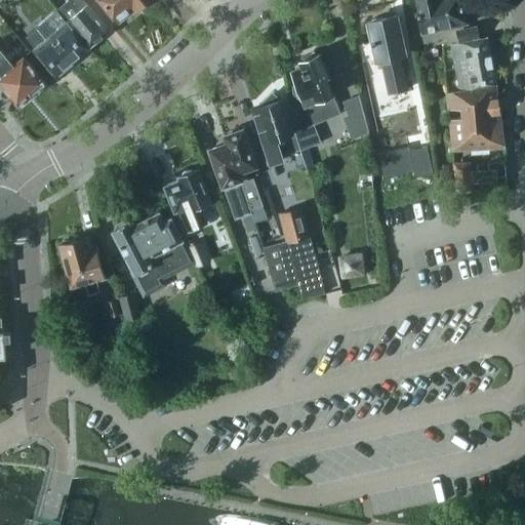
[(68,19),(69,18),(91,45),(109,31),(83,0),(67,0),(58,7),(68,19)]
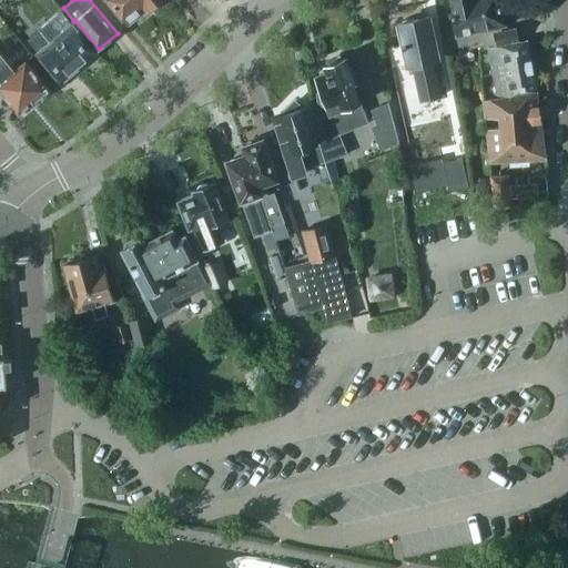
[(109,0),(124,19),(127,21),(142,9),(143,11),(156,0),(109,0)]
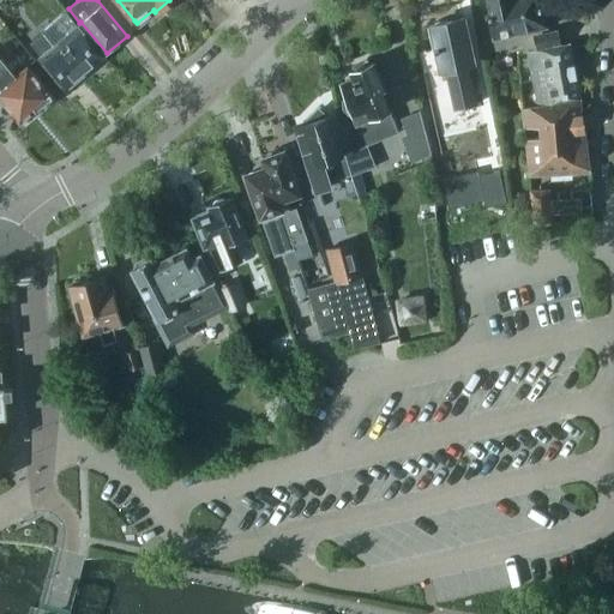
[(546,25),(545,20),(540,0),(487,0),(491,13),(486,14),(487,20),(495,50),(521,43),(522,50),(559,42),(557,28),(541,31),(540,26),(546,25)]
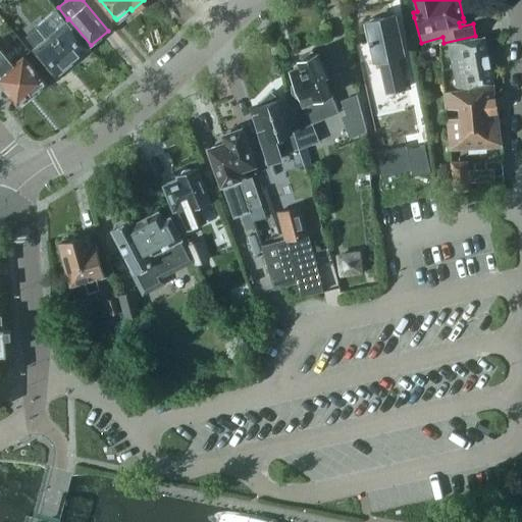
[(393,15),(380,17),(365,20),(374,59),(389,55),(396,82),(408,80),(394,17),(393,15)]
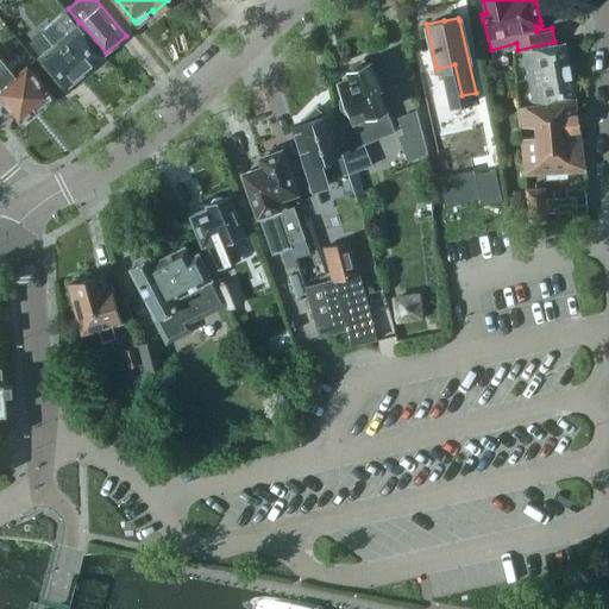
[(29,44),(39,57),(66,89),(105,57),(79,25),(55,45),(43,32),(29,44)]
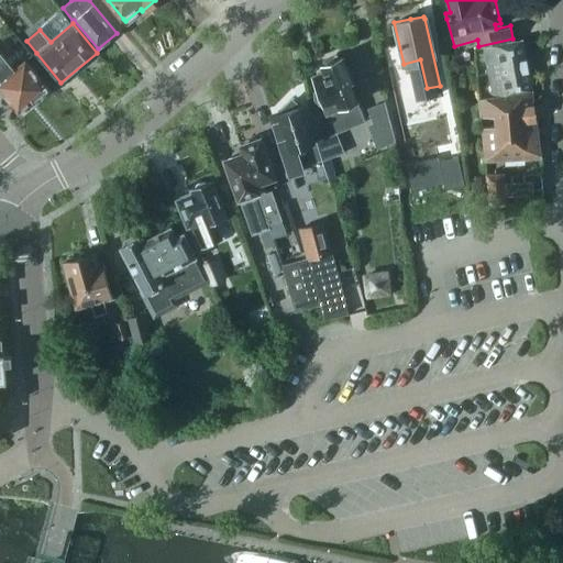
[(483,47),(494,95),(531,87),(520,39),(514,41),(512,39),(478,46),(478,47),(483,47)]
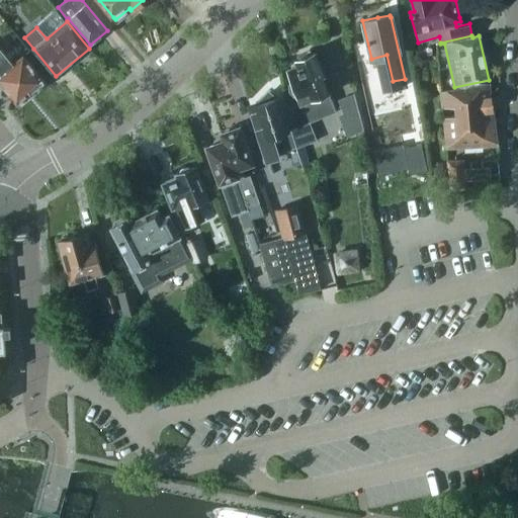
[(30,94),(45,82),(23,56),(13,64),(0,47),(0,82),(17,103),(18,102),(19,103),(25,98),(24,97),(30,92),(30,94)]
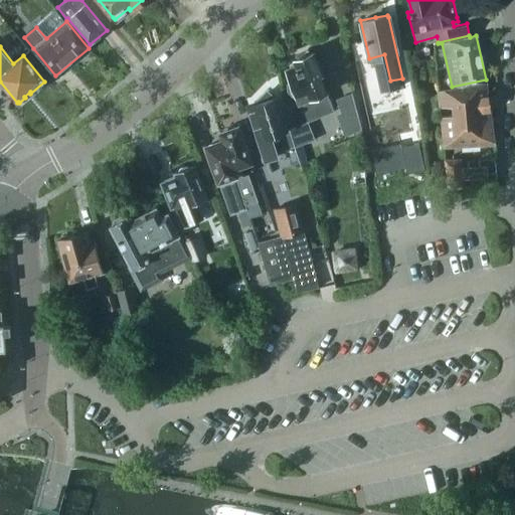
[(294,58),(299,68),(287,73),(290,80),(288,80),(289,88),(293,93),(295,92),(299,102),(286,108),(290,127),(294,146),(294,147),(314,139),(306,118),(331,108),(333,111),(334,111),(327,92),(328,92),(321,74),(323,73),(313,50),(309,52),(307,50),(299,53),(299,56),(294,58)]
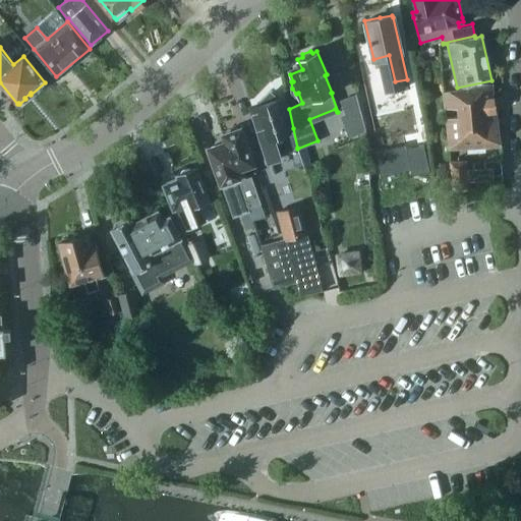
[(500,143),(490,83),(491,82),(491,80),(457,88),(446,90),(443,90),(445,108),(461,106),(462,116),(445,118),(448,147),(466,146),(466,140),(484,140),(485,145),(500,143)]
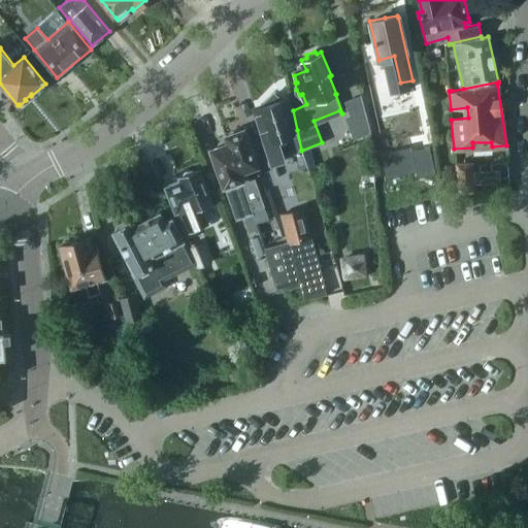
[(282,156),(301,150),(297,130),(292,132),(282,99),(279,100),(272,93),(260,106),(253,108),(270,163),(284,159),(282,156)]
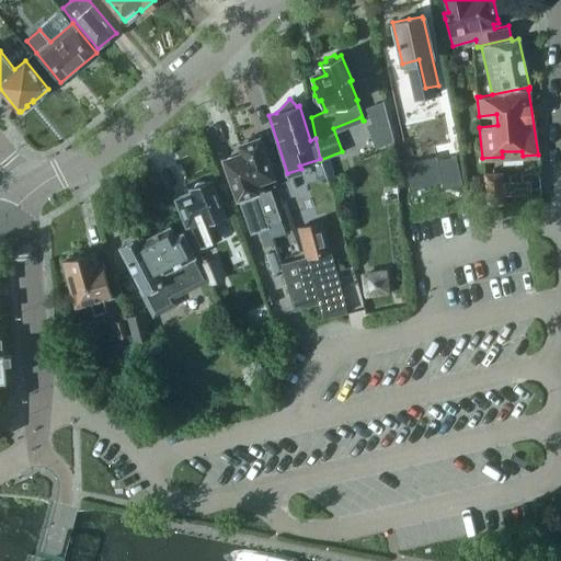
[(373,123),(381,145),(392,139),(382,101),(366,107),(373,123)]
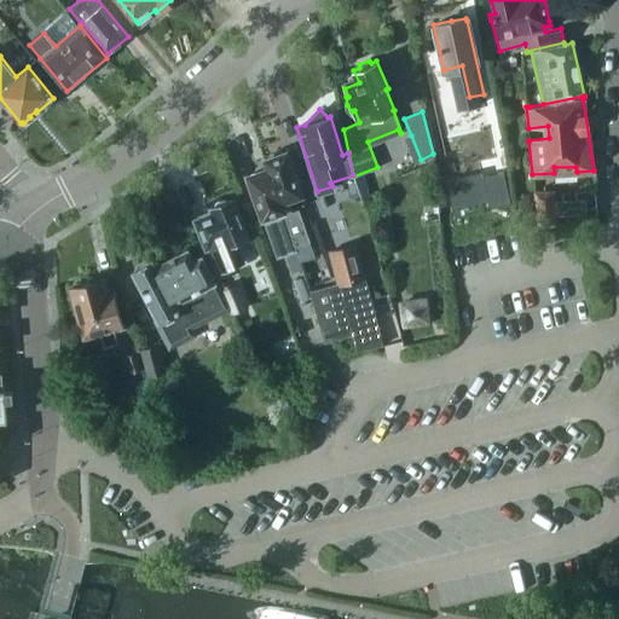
[(291,213),(287,200),(300,196),(296,184),(299,183),(296,173),(294,173),(287,152),(264,160),(267,168),(295,248),(308,243),(310,242),(299,210),(291,213)]
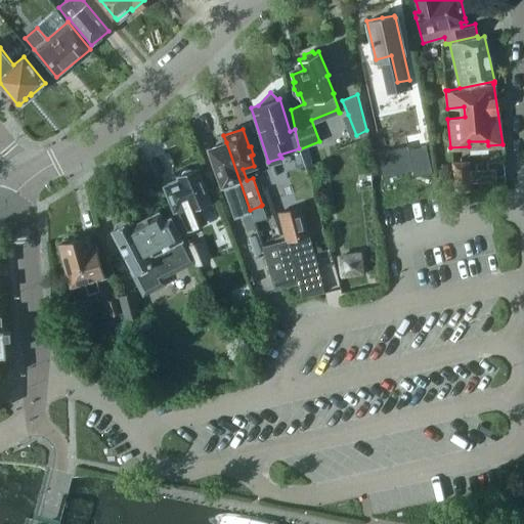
[(241,217),(251,214),(250,210),(226,142),(210,148),(221,185),(234,180),(236,187),(231,189),(241,217)]
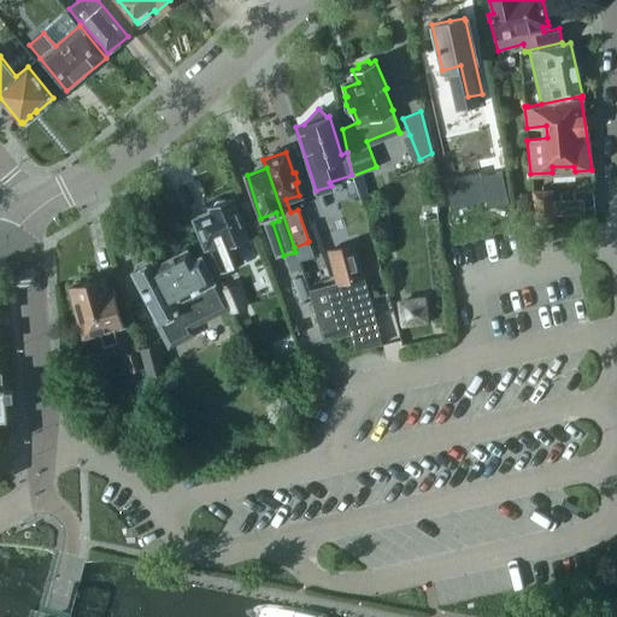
[(501,175),(481,180),(486,200),(487,207),(509,203),(501,175)]
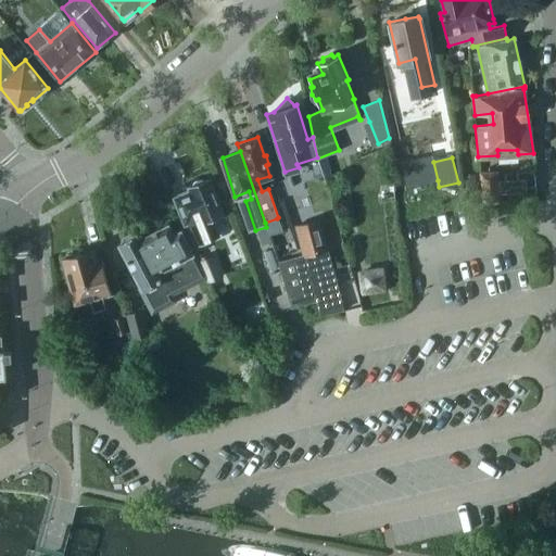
[(402,169),(406,188),(438,180),(433,162),(402,169)]
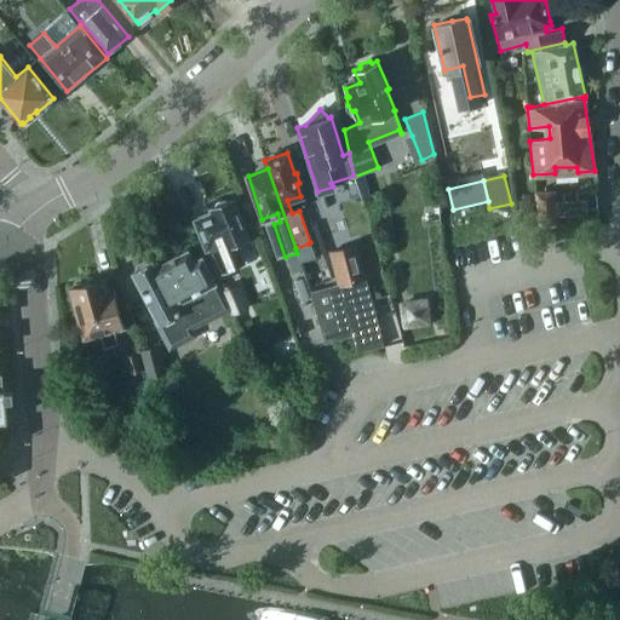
[(558,227),(555,190),(534,191),(537,229),(558,227)]
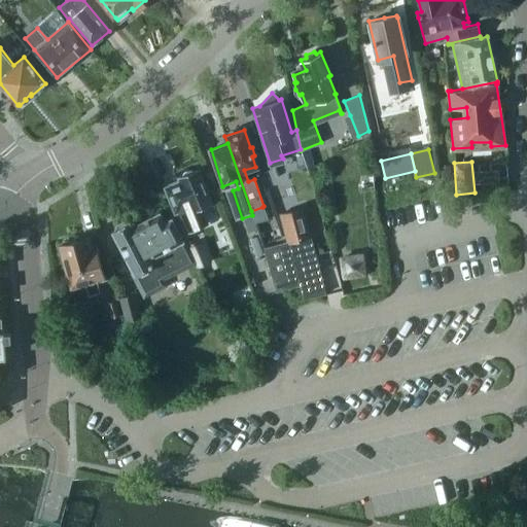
[(200,208),(210,203),(197,170),(194,171),(190,170),(184,172),(183,176),(179,177),(180,182),(166,188),(176,211),(177,210),(186,232),(206,223),(200,208)]
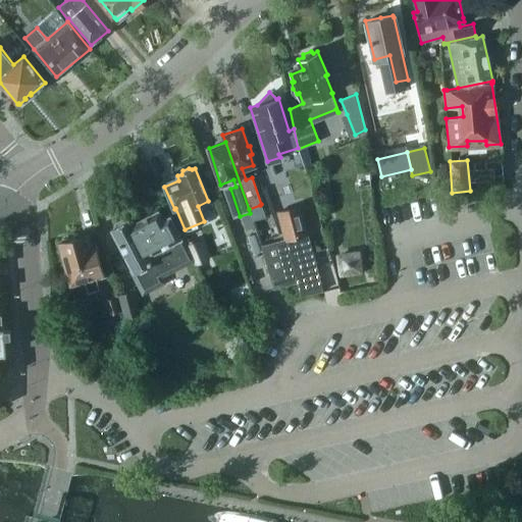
[(260,205),(249,209),(250,213),(253,220),(265,216),(260,205)]
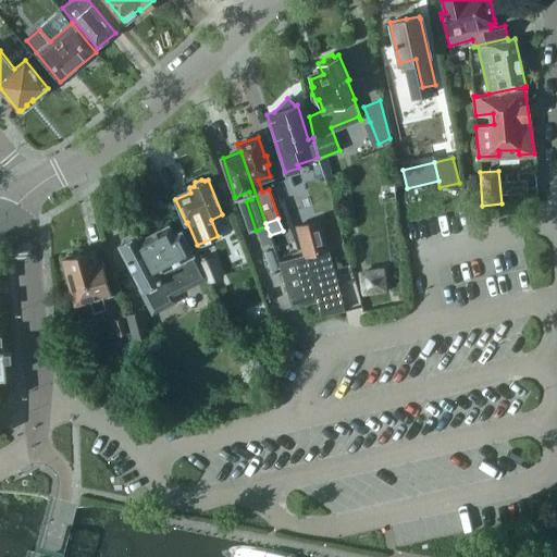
[(322,316),(344,310),(320,219),(295,225),(302,256),(317,300),(322,316)]
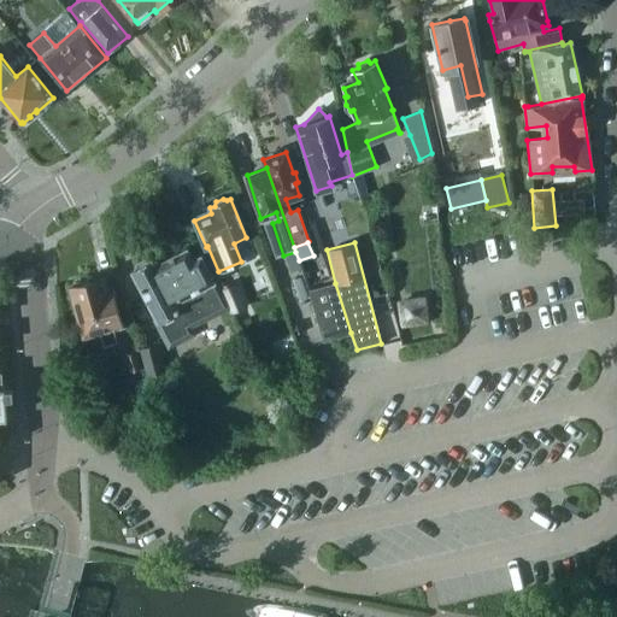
[(189,328),(228,307),(227,303),(201,254),(192,259),(187,248),(157,264),(154,259),(148,263),(145,257),(133,264),(136,269),(131,271),(169,344),(191,331),(189,328)]
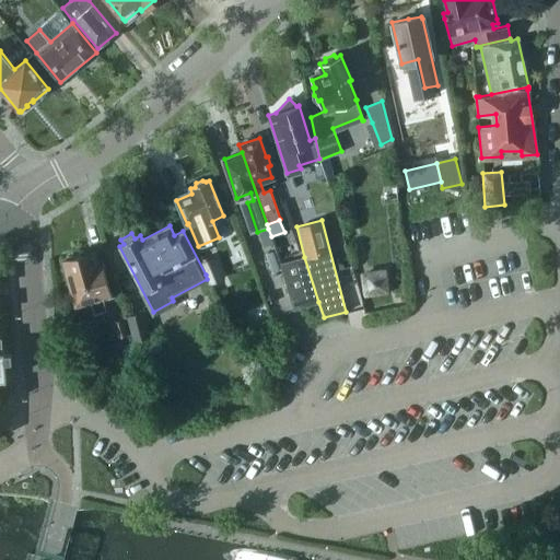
[(103,296),(113,294),(103,264),(97,266),(93,251),(62,259),(76,305),(91,301),(94,313),(106,310),(103,296)]
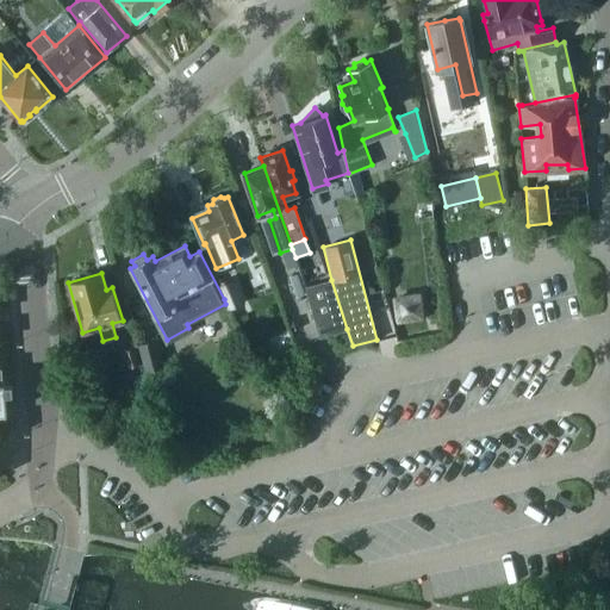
[(243,303),(234,280),(218,286),(224,299),(225,304),(228,309),(243,303)]
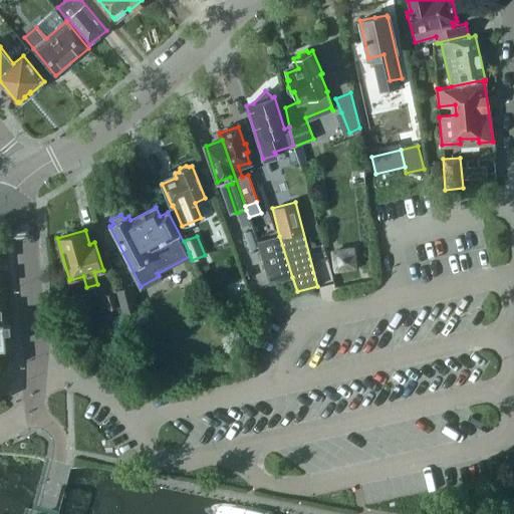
[(256,242),(268,283),(292,277),(279,236),(256,242)]
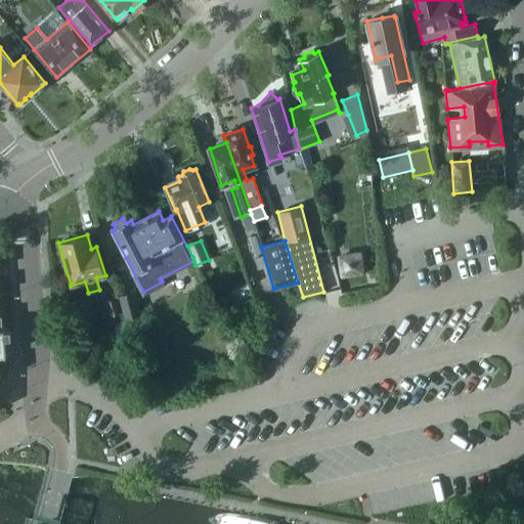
[(339,257),(342,275),(361,272),(358,254),(339,257)]
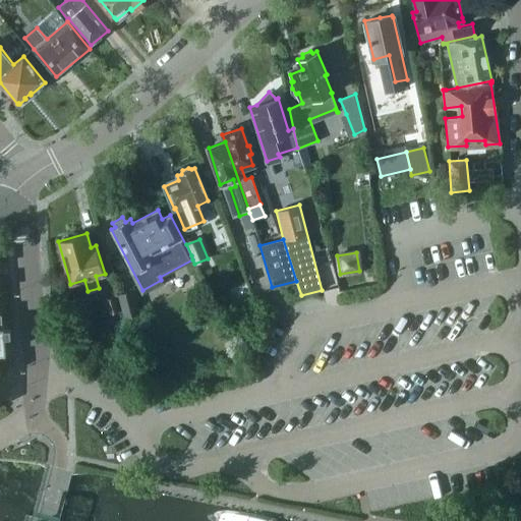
[(133,291),(117,295),(123,317),(139,313),(133,291)]
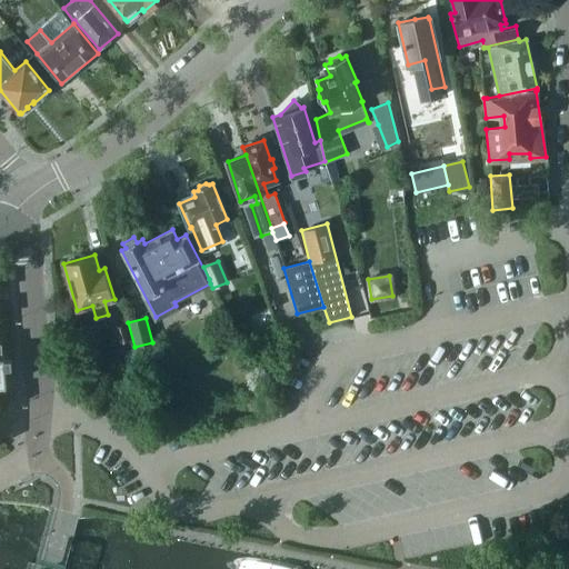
[(115,326),(119,342),(130,339),(126,322),(115,326)]
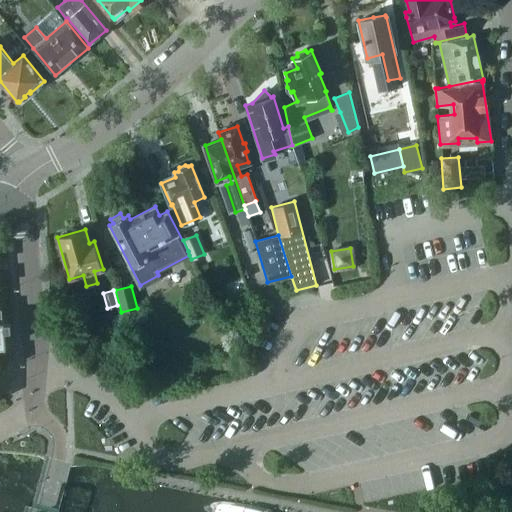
[(142,309),(124,318),(127,330),(147,320),(142,309)]
